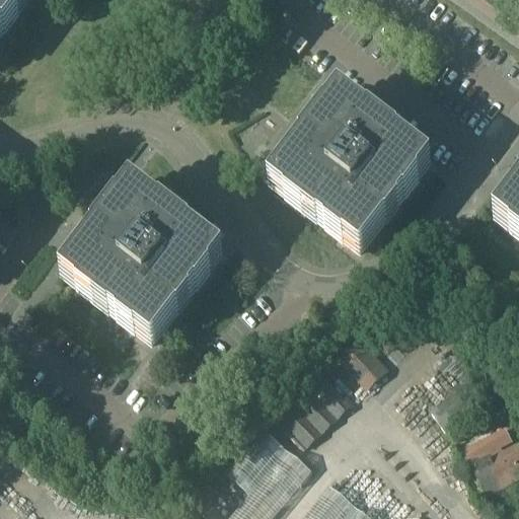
[(0,0),(0,38),(27,2),(23,0),(0,0)]
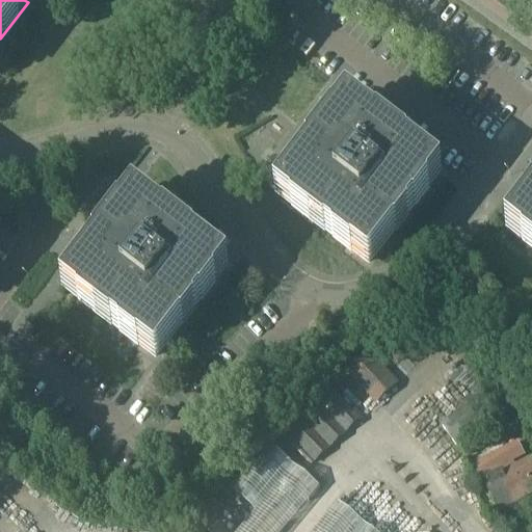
[(348,105),(280,194),(347,246),(369,263),(437,174),(348,105)]
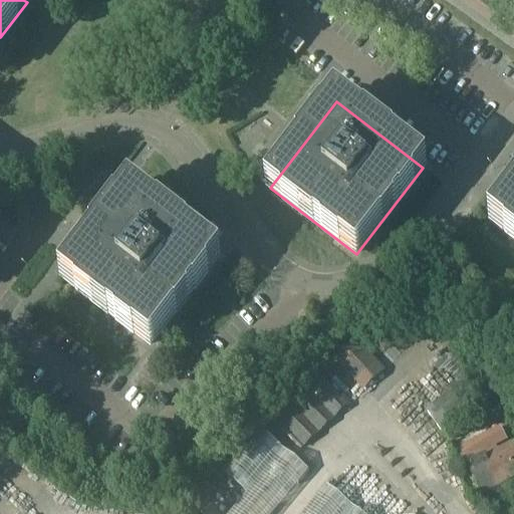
[(95,238),(64,278),(131,329),(151,344),(217,258),(130,192),(105,224),(110,228),(100,241),(95,237),(95,238)]
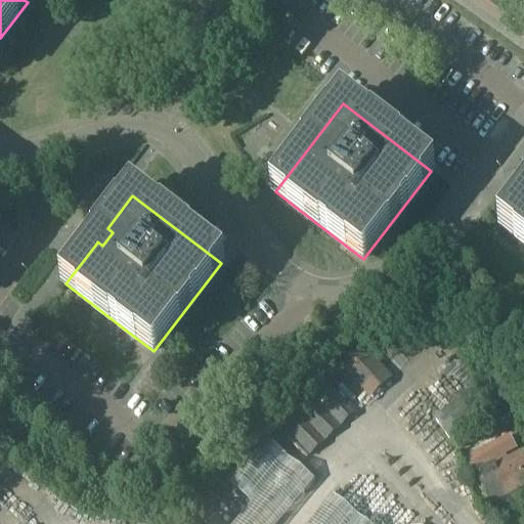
[(523,197),(503,225),(523,242),(523,197)]
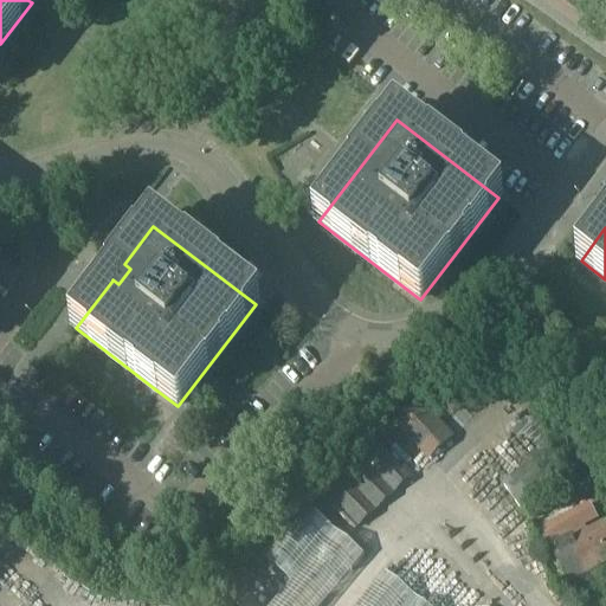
[(417,405),(394,426),(427,459),(449,438),(417,405)]
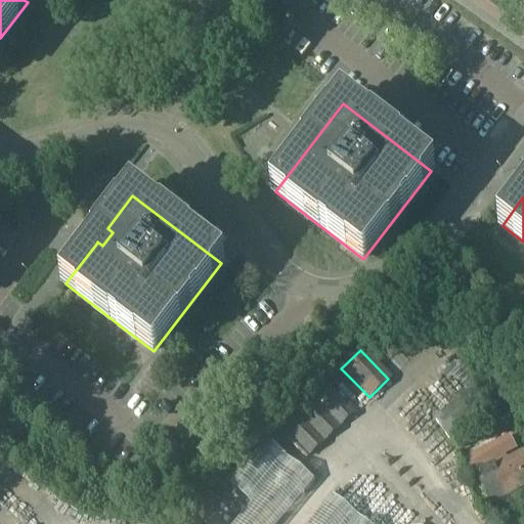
[(323,384),(278,428),(306,457),(330,435),(352,413),(323,384)]
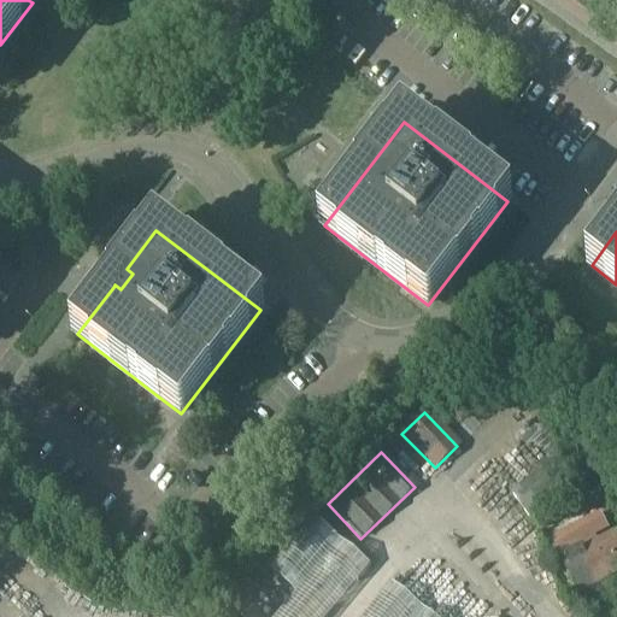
[(538,474),(509,494),(527,519),(556,499),(538,474)]
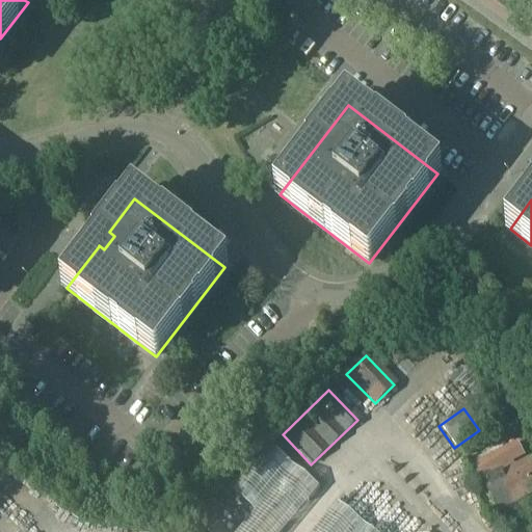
[(516,443),(472,467),(474,470),(479,480),(481,482),(525,458),(516,443)]
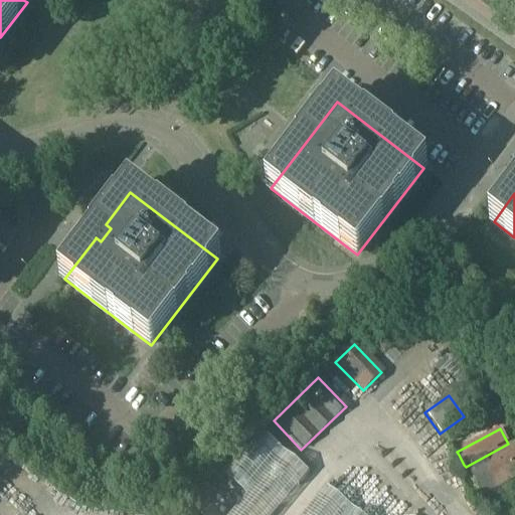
[(246,497),(231,514),(274,514),(309,472),(260,432),(221,475),(246,497)]
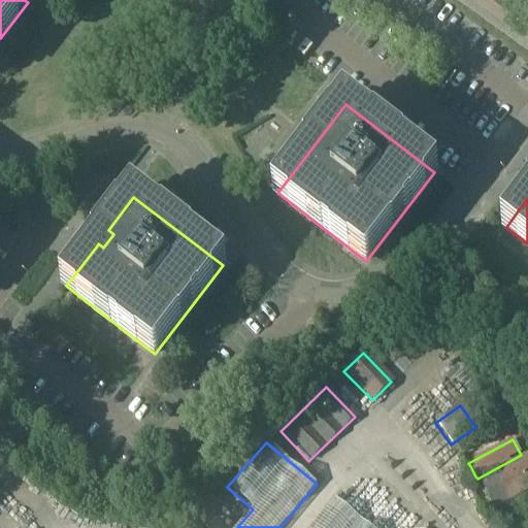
[(527,458),(527,456),(480,481),(495,508),(527,491),(527,458)]
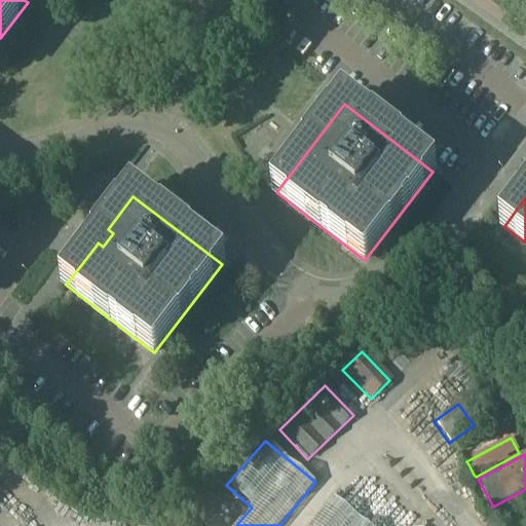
[(332,497),(308,525),(367,525),(359,519),(332,497)]
